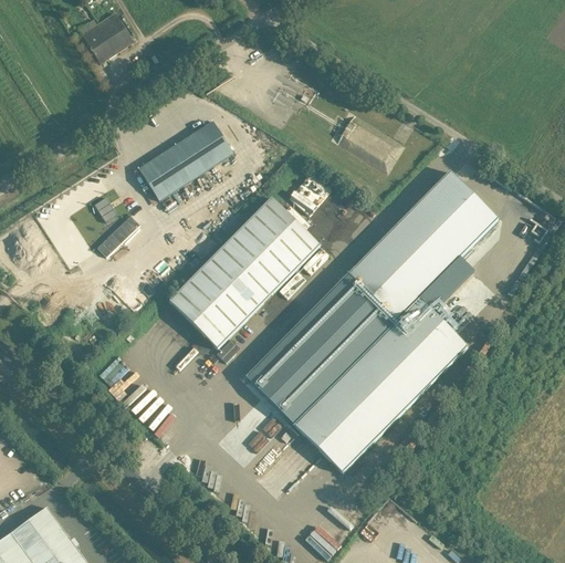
[(135,41),(128,31),(116,12),(83,34),(102,62),(135,41)]
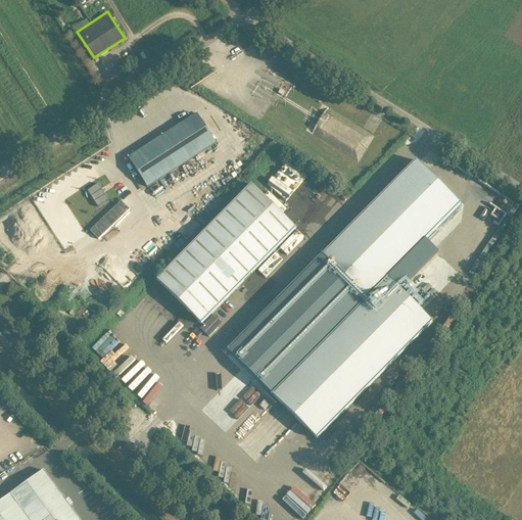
[(257,43),(263,45),(261,49),(267,53),(271,47),(259,40),(257,43)]
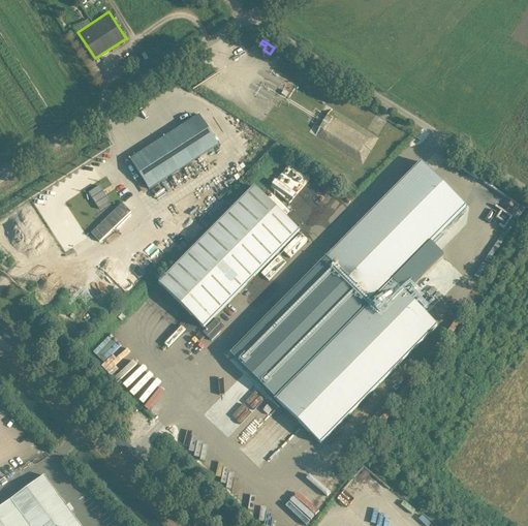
[(131,157),(150,187),(219,142),(200,113),(131,157)]
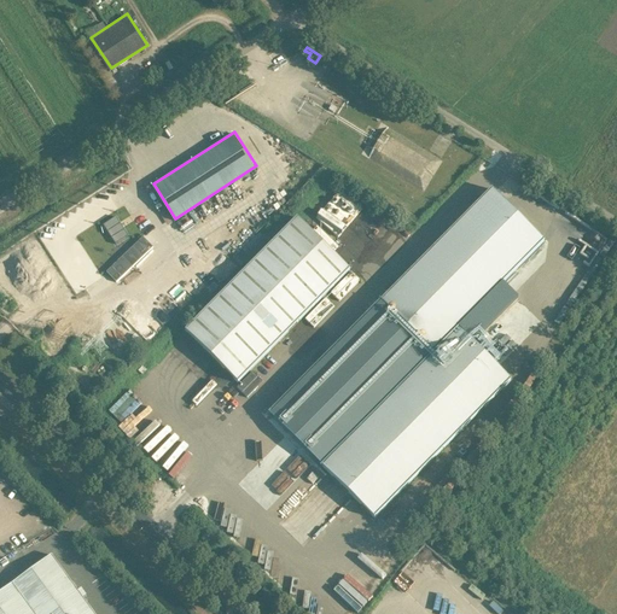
[(97,200),(111,191),(99,175),(86,185),(97,200)]
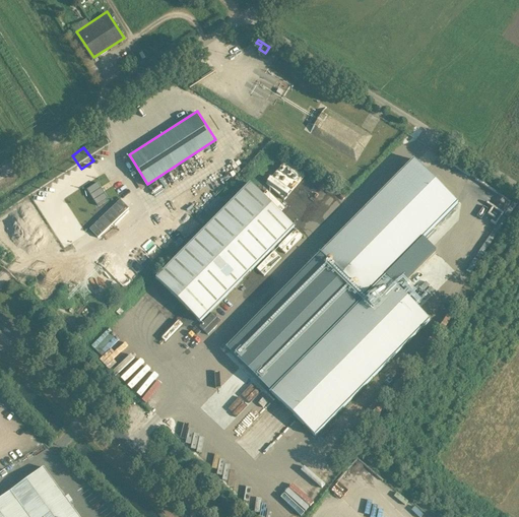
[(321,251),(228,345),(271,389),(366,295),(387,273),(424,236),(457,202),(412,157),(321,251)]
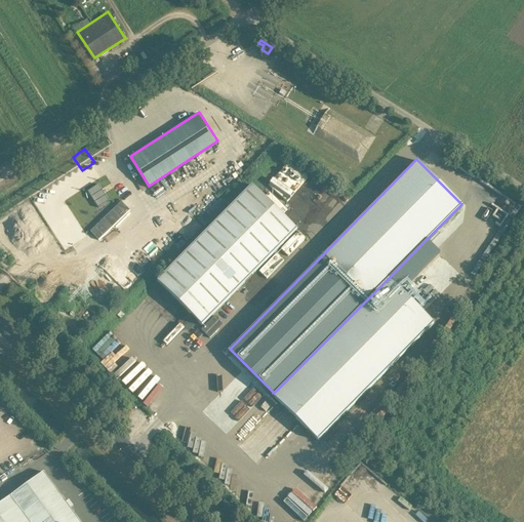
[(88,189),(99,205),(110,198),(99,182),(88,189)]
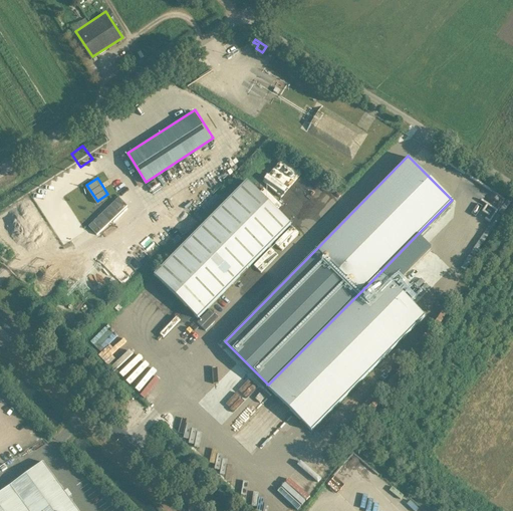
[(254,185),(248,179),(155,273),(199,316),(291,222),(284,215),(254,185)]
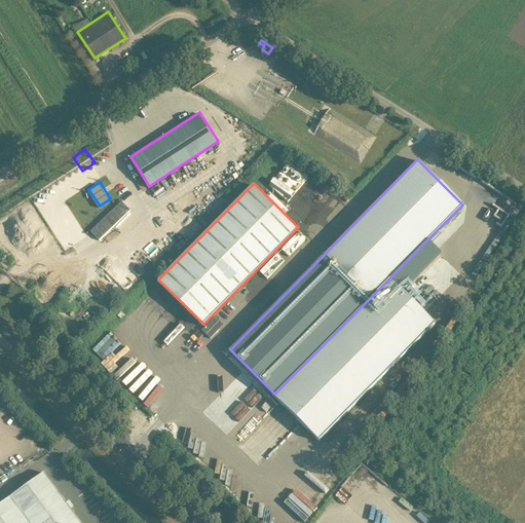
[(27,190),(32,197),(39,192),(34,185),(27,190)]
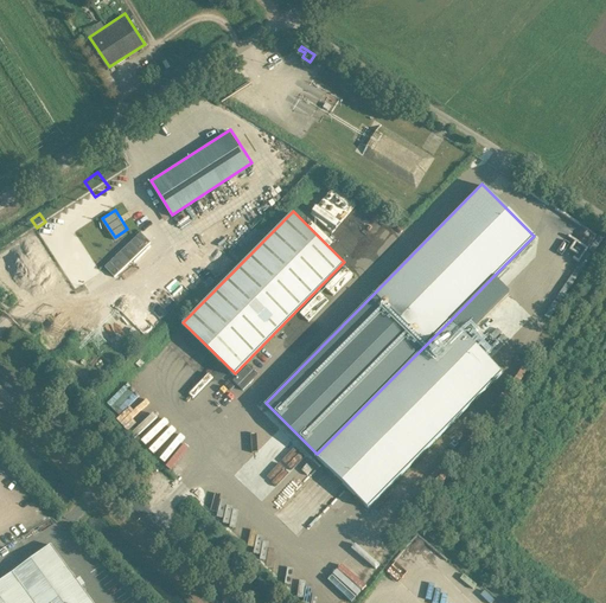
[(140,228),(106,263),(116,274),(151,237),(140,228)]
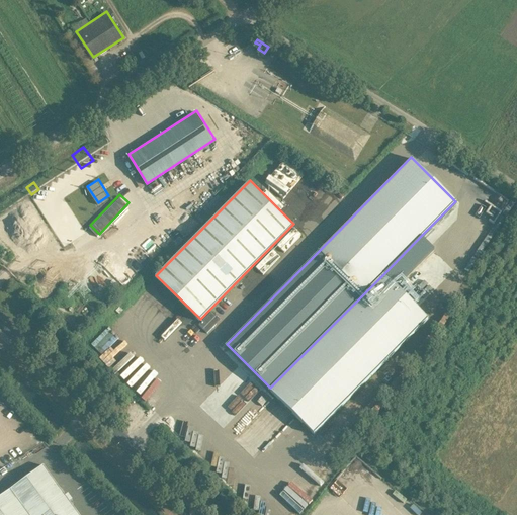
[(364,293),(270,388),(269,390),(270,391),(271,389),(315,432),(429,317),(398,285),(435,248),(422,235),(385,272),(364,293)]
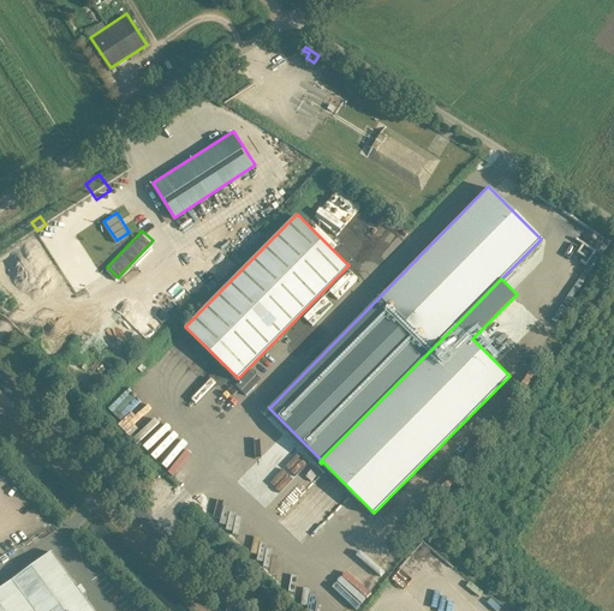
[(248,390),(262,375),(252,366),(238,382),(248,390)]
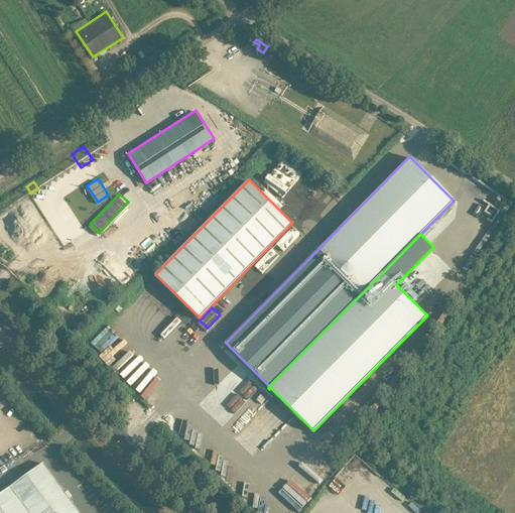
[(108,323),(92,340),(103,351),(119,333),(108,323)]
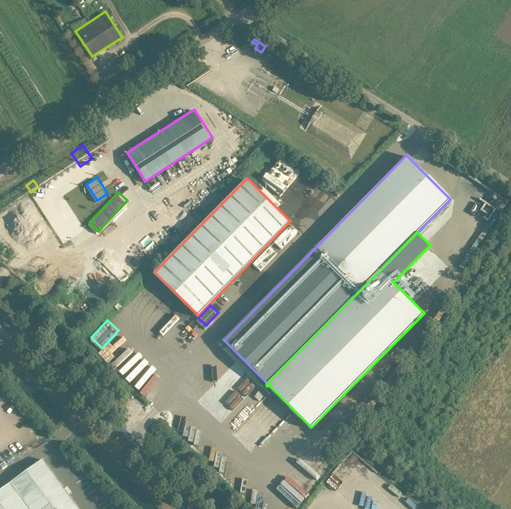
[(149,377),(134,363),(131,366),(117,354),(111,360),(145,393),(152,386),(145,380),(149,377)]
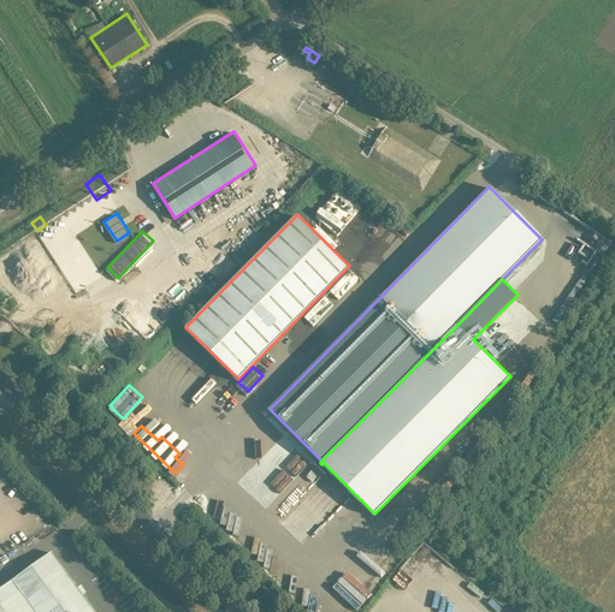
[(0,588),(0,611),(98,611),(53,550),(0,588)]
